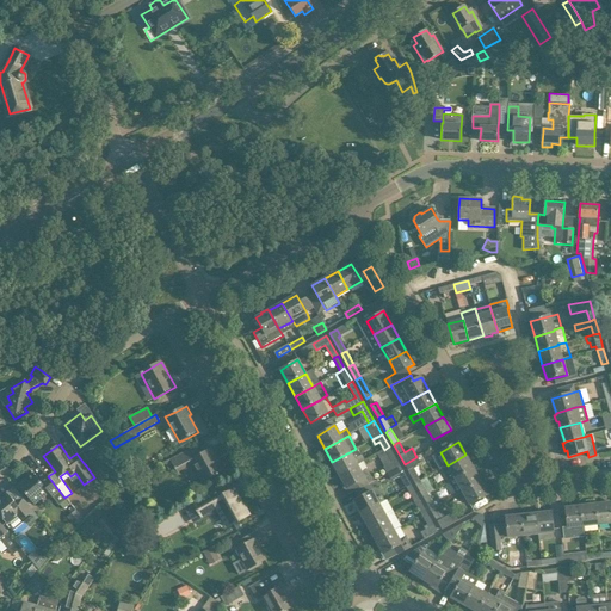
[(383,468),(387,474),(401,467),(389,446),(384,450),(377,454),(384,467),(383,468)]
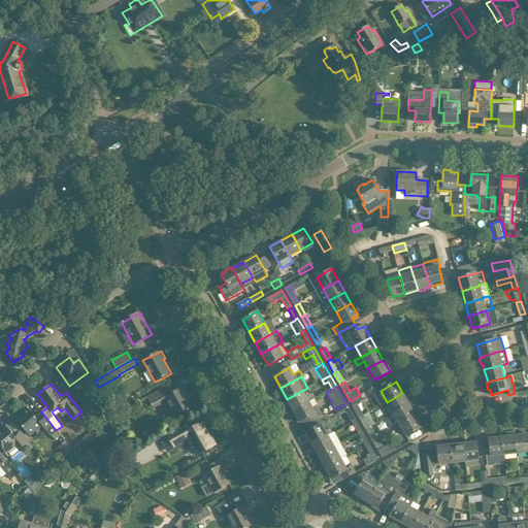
[(193,407),(182,388),(172,393),(169,387),(147,399),(153,408),(166,401),(175,417),(193,407)]
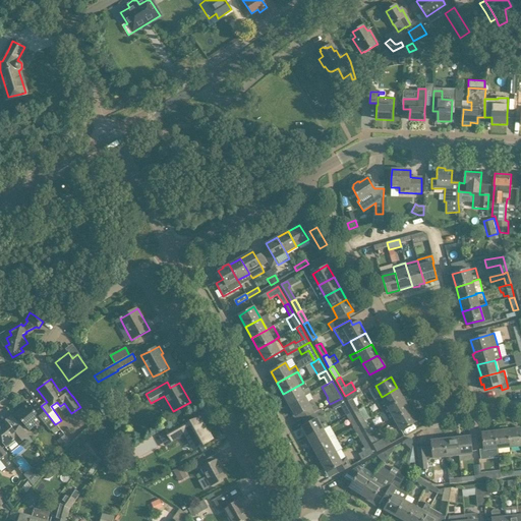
[(287,400),(289,405),(304,397),(311,393),(308,388),(306,389),(303,383),(283,394),(284,395),(282,396),(285,401),(287,400)]
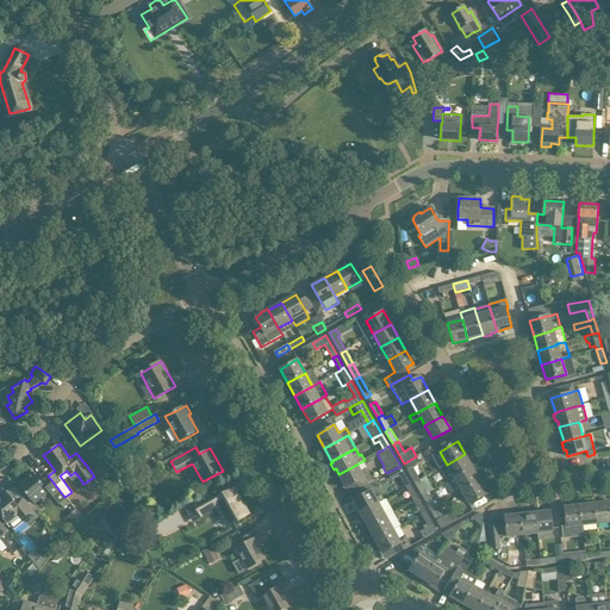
[(447,465),(454,477),(454,478),(472,467),(465,454),(447,465)]
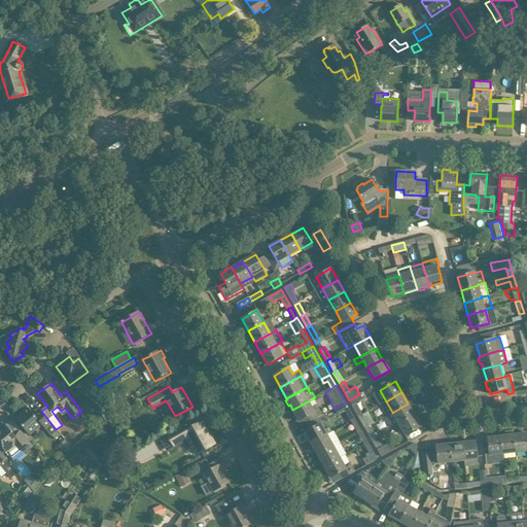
[(349,400),(358,417),(362,415),(356,402),(362,399),(359,394),(349,400)]
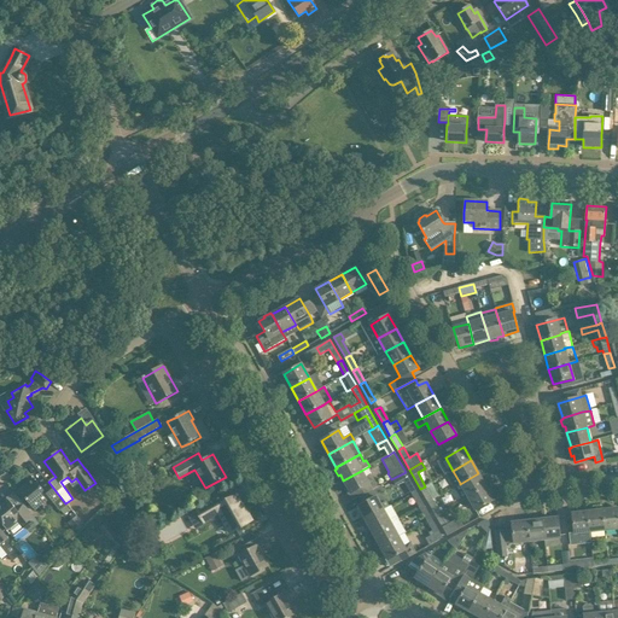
[(361,471),(343,481),(351,494),(361,488),(365,495),(375,489),(379,487),(372,474),(366,478),(361,471)]
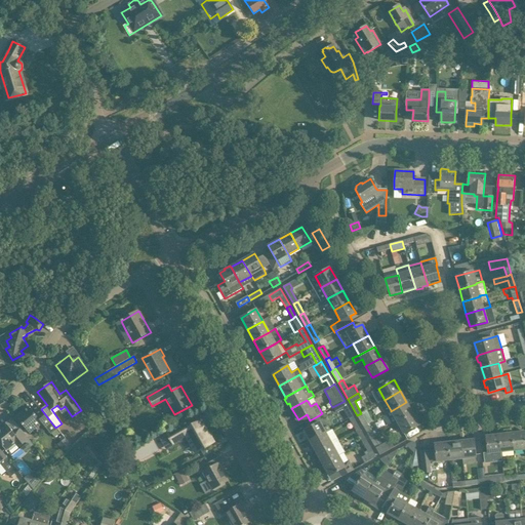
[(342,408),(350,420),(354,418),(345,401),(332,407),(335,412),(342,408)]
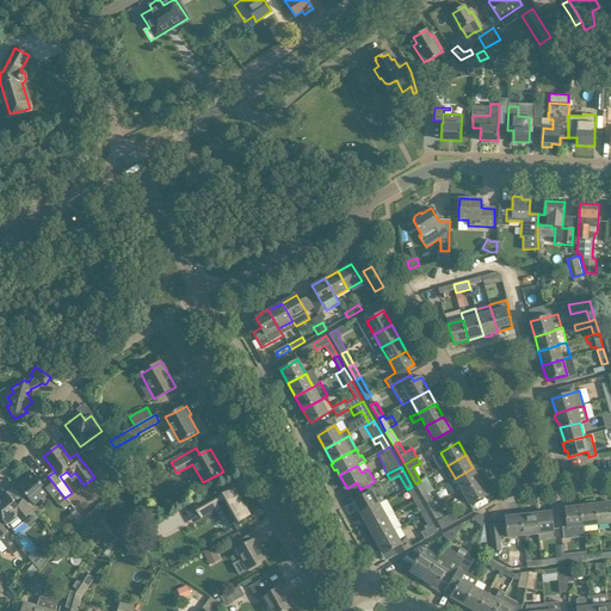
[(449,481),(457,494),(463,492),(481,481),(473,468),(455,479),(455,477),(449,481)]
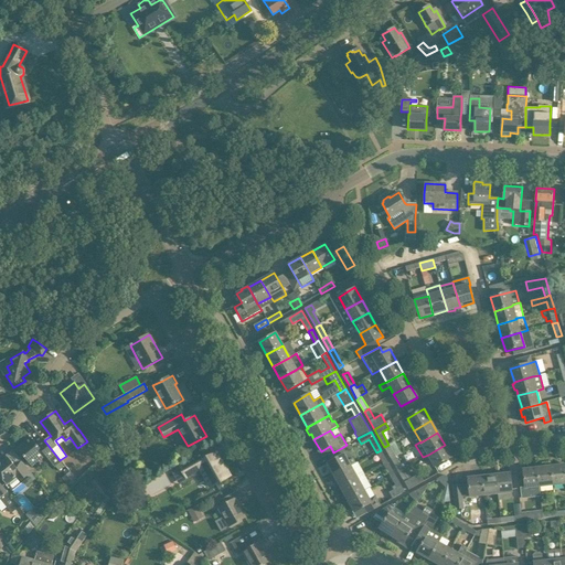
[(108,440),(113,448),(123,443),(117,435),(108,440)]
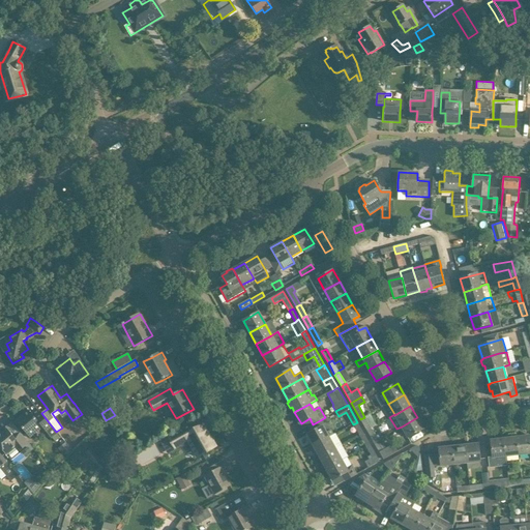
[(29,411),(17,421),(30,438),(42,428),(46,432),(52,438),(55,442),(60,438),(57,434),(56,432),(41,413),(40,411),(34,417),(29,411)]
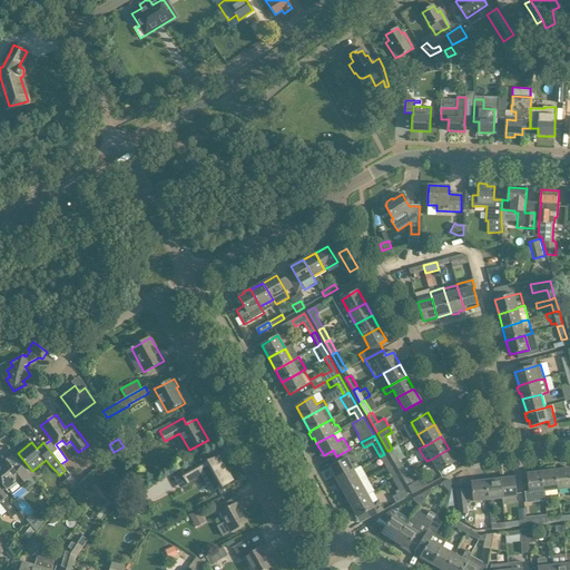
[(394,463),(399,460),(405,457),(397,445),(392,449),(387,451),(394,463)]
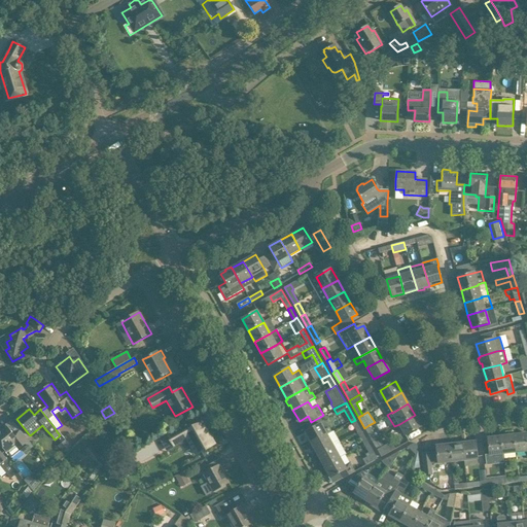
[(399,424),(394,426),(397,432),(401,429),(406,435),(421,427),(415,415),(399,424)]
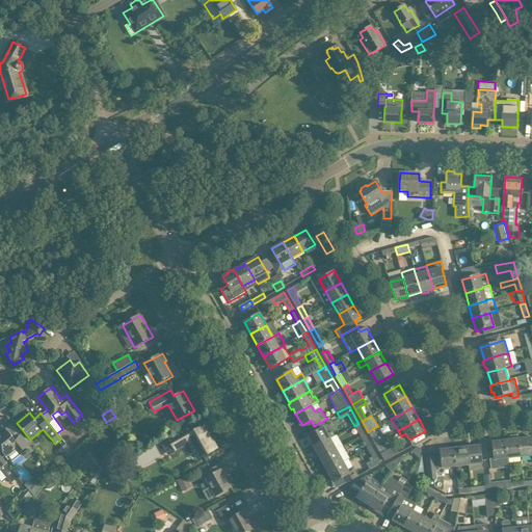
[(205,426),(195,431),(191,424),(168,436),(175,449),(176,451),(183,447),(184,448),(191,445),(198,458),(216,449),(210,437),(211,436),(210,433),(209,434),(208,431),(209,431),(207,428),(206,428),(205,426)]
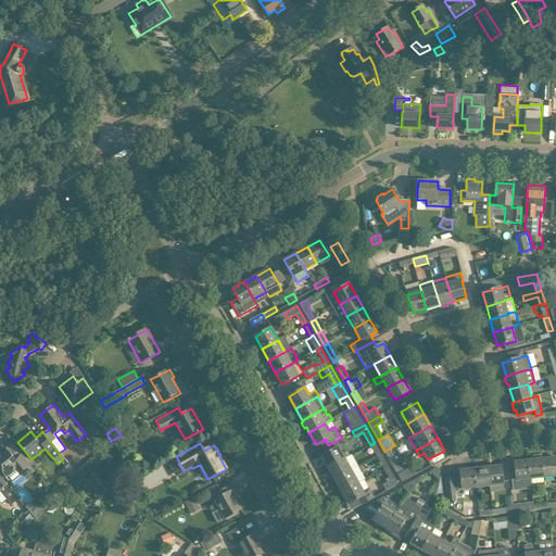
[(370,445),(377,457),(381,455),(375,443),(370,445)]
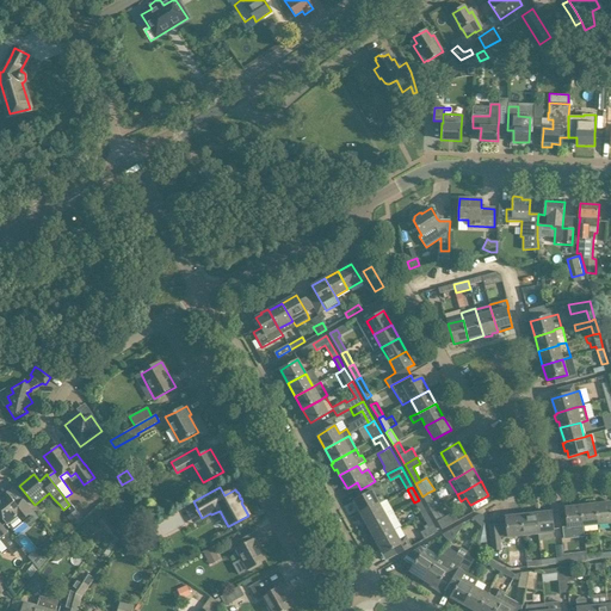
[(353,501),(362,514),(386,501),(382,495),(376,499),(371,491),(353,501)]
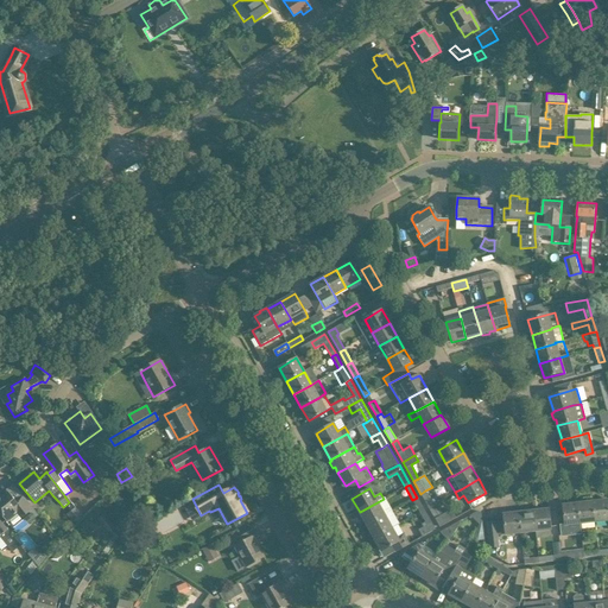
[(420,494),(429,507),(434,505),(425,491),(420,494)]
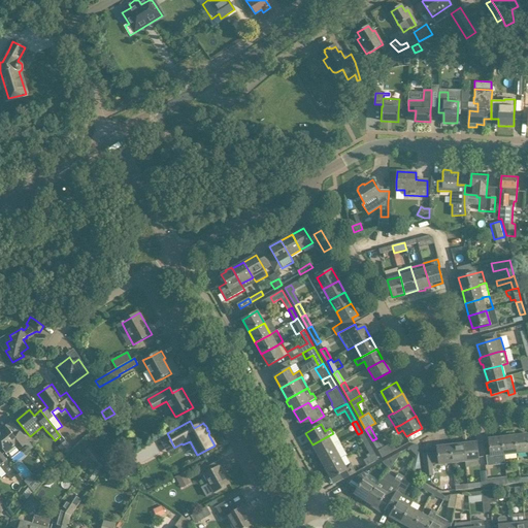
[(0,444),(1,447),(6,453),(11,459),(21,451),(20,450),(29,442),(20,431),(13,435),(7,428),(0,433),(0,444)]
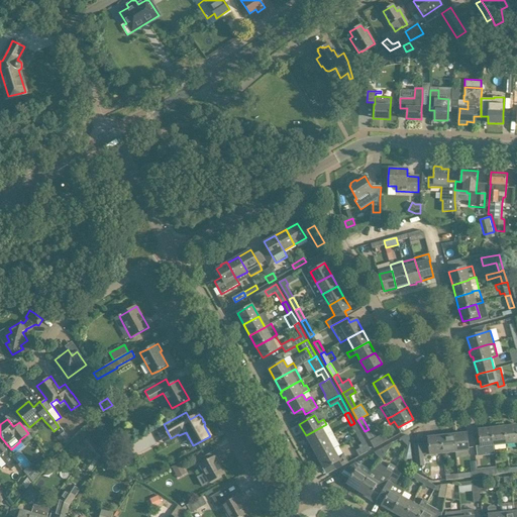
[(350,425),(356,436),(360,433),(354,423),(350,425)]
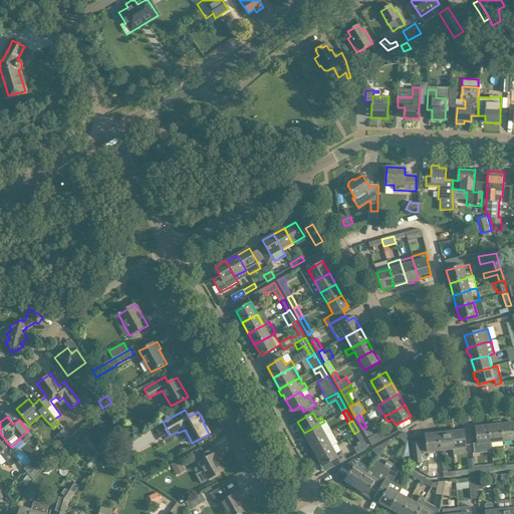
[(513,422),(513,423),(512,421),(507,422),(506,424),(501,424),(503,442),(513,440),(513,422)]
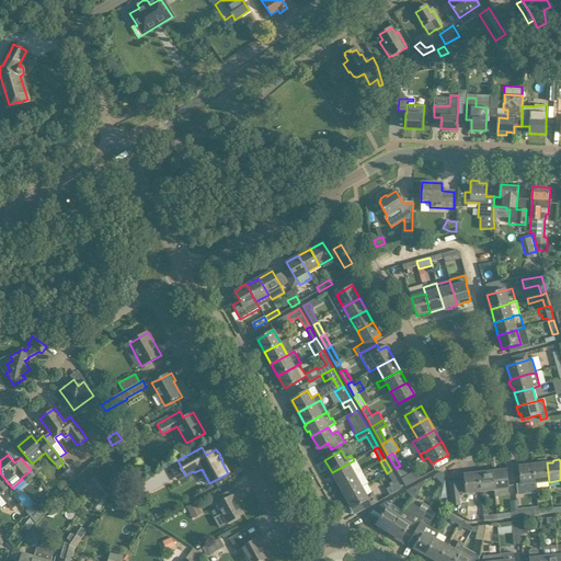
[(92,465),(95,470),(103,466),(99,460),(92,465)]
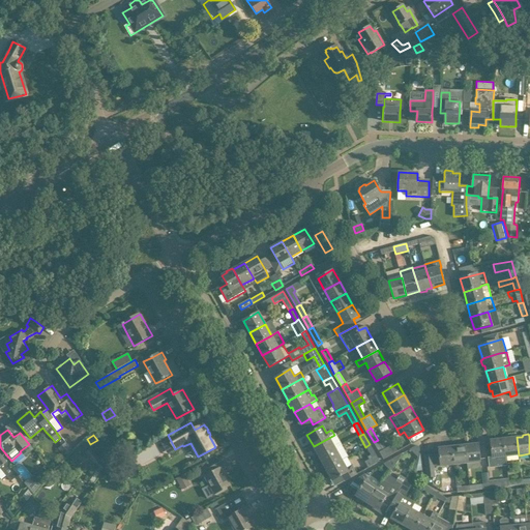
[(517,437),(504,439),(506,457),(519,455),(517,437)]
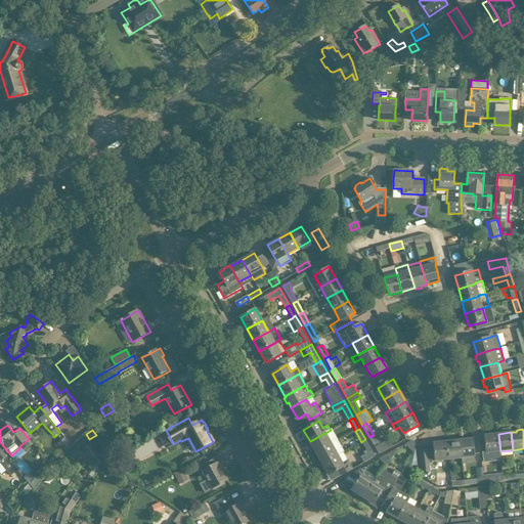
[(316,452),(332,444),(325,433),(310,441),(310,442),(309,442),(309,443),(311,448),(312,448),(313,447),(316,452)]
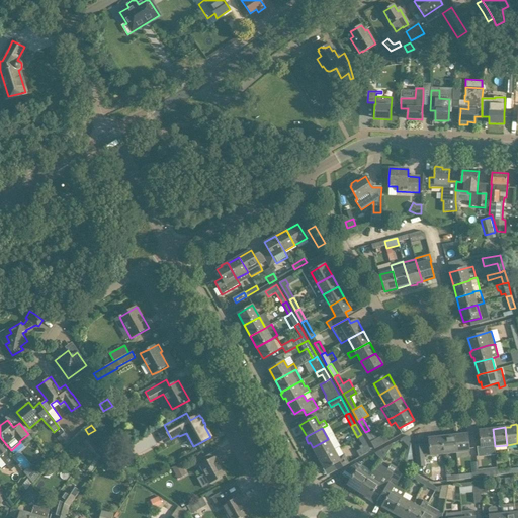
[(495,446),(493,429),(480,431),(482,448),(495,446)]
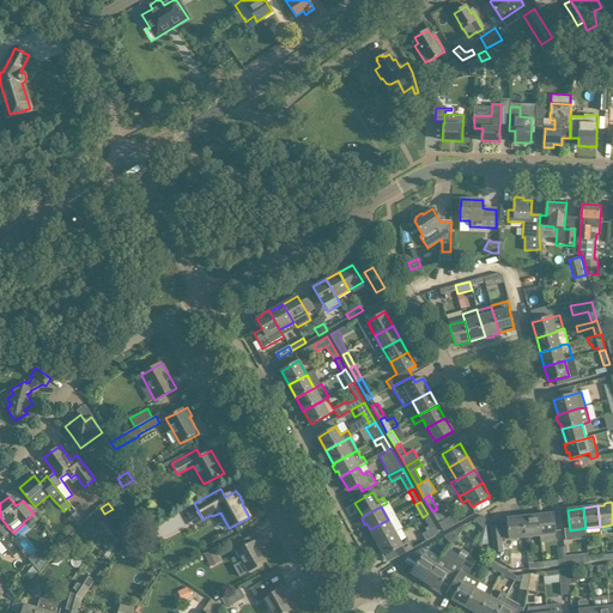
[(437,509),(432,511),(439,525),(443,532),(460,522),(455,514),(443,521),(437,509)]
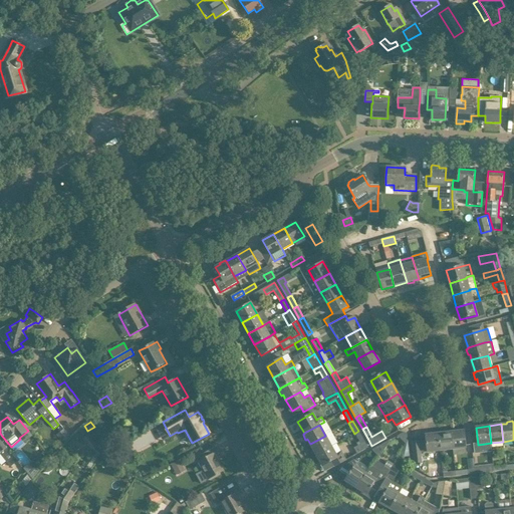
[(68,435),(63,429),(56,435),(61,441),(68,435)]
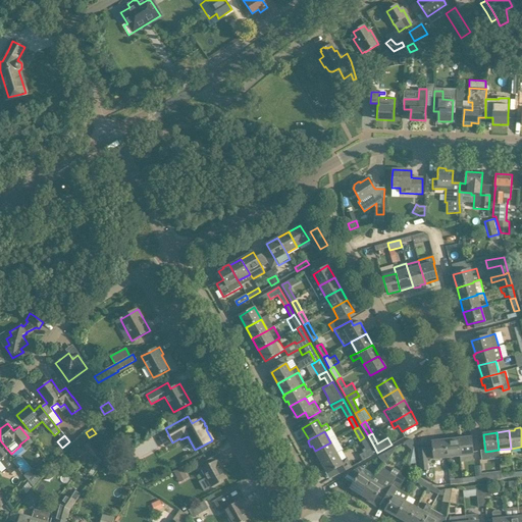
[(364,437),(360,440),(367,452),(360,455),(363,461),(374,455),(364,437)]
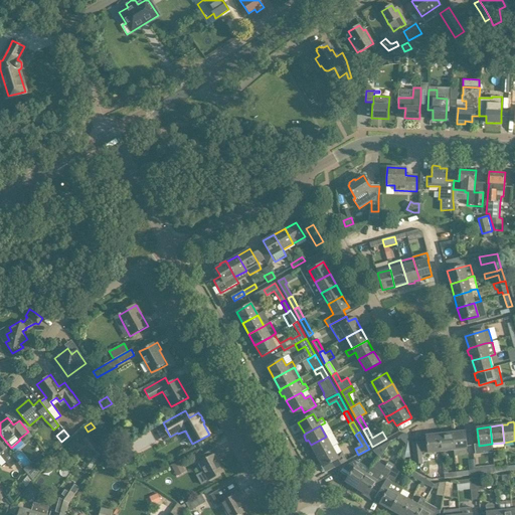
[(465,432),(452,433),(454,450),(467,449),(465,432)]
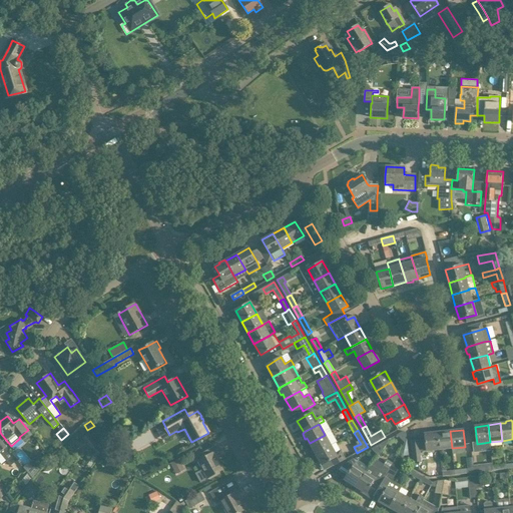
[(310,443),(316,454),(336,443),(338,442),(332,431),(310,443)]
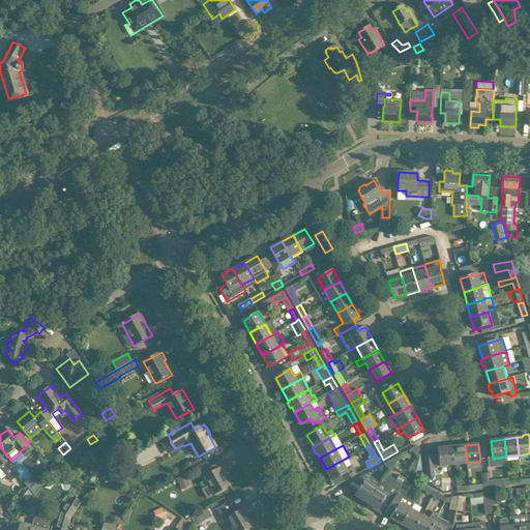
[(465,445),(452,447),(454,465),(467,463),(465,445)]
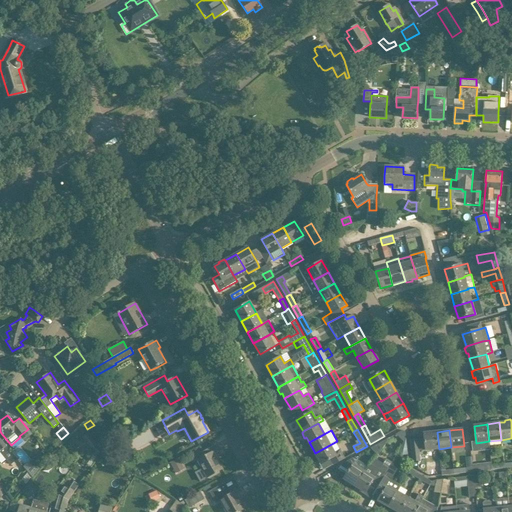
[(82,437),(92,448),(97,444),(92,439),(93,438),(88,432),(82,437)]
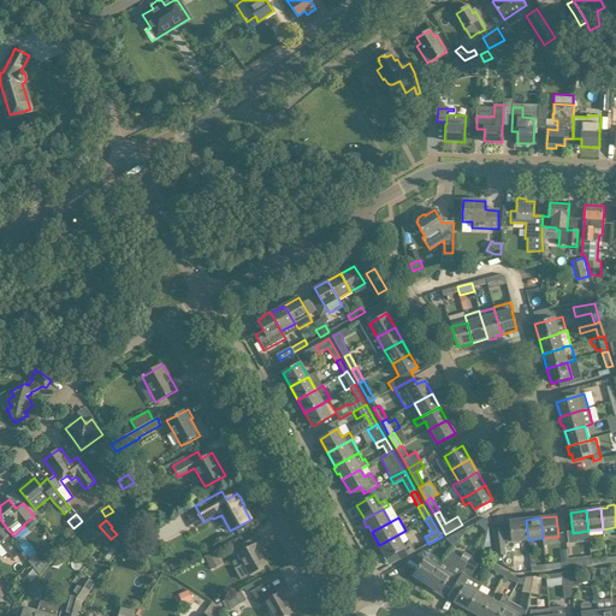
[(528,540),(526,520),(510,521),(513,542),(528,540)]
